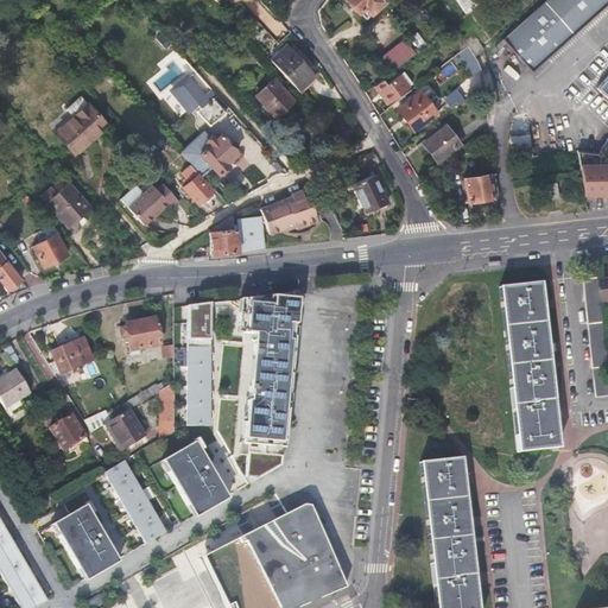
[(346,0),(358,13),(359,12),(366,18),(385,1),(382,0),(346,0)]
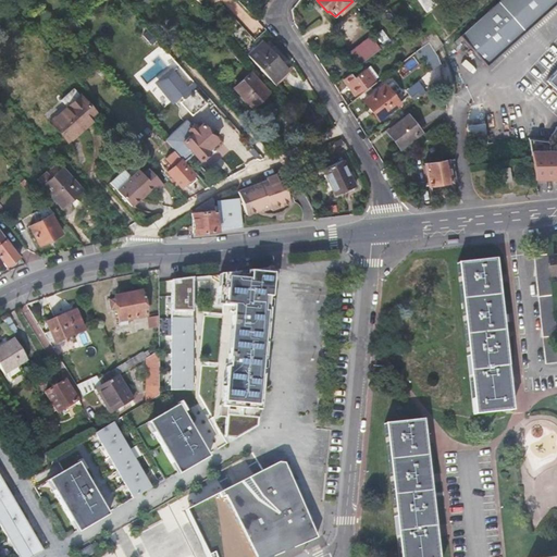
[(419,0),(426,11),(442,0),(419,0)]
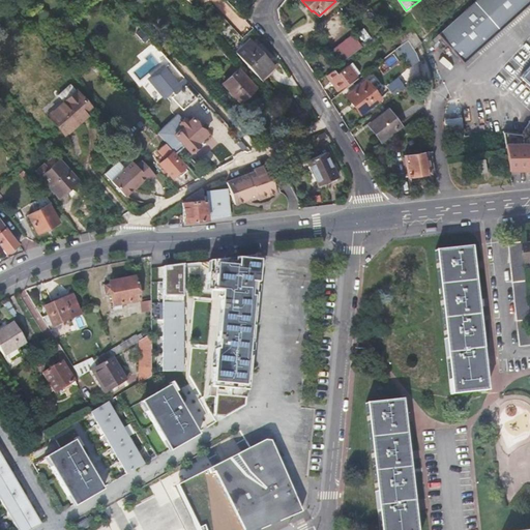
[(529,0),(479,0),(440,34),(465,62),(529,5),(529,0)]
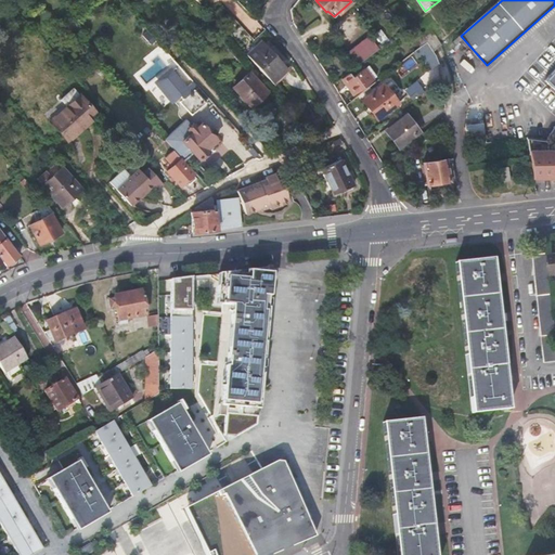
[(49,12),(41,3),(37,8),(43,16),(49,12)]
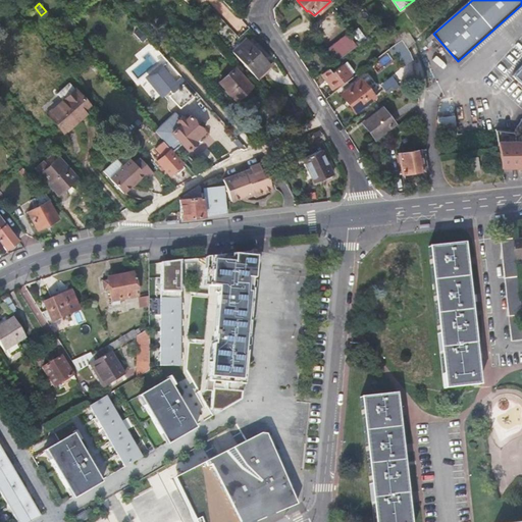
[(409,48),(416,42),(406,25),(398,31),(399,33),(402,37),(403,39),(409,48)]
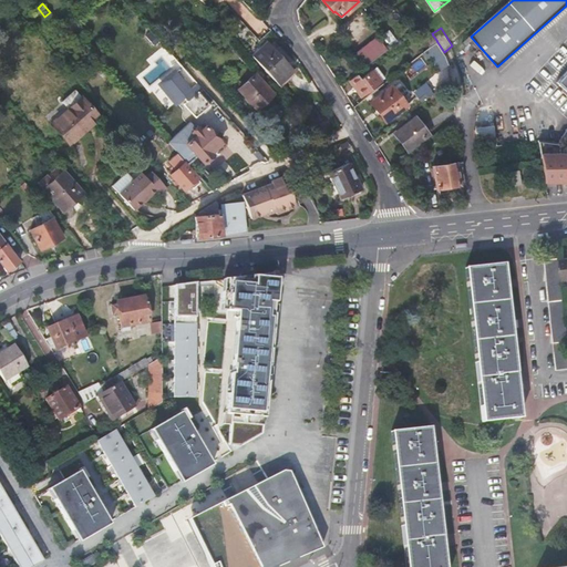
[(436,40),(433,35),(428,40),(431,47),(437,42),(436,40)]
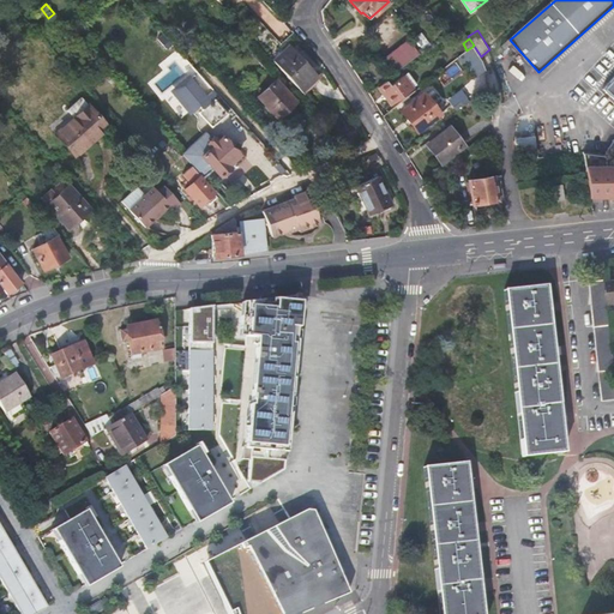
[(408,40),(384,58),(390,65),(395,72),(419,54),(408,40)]
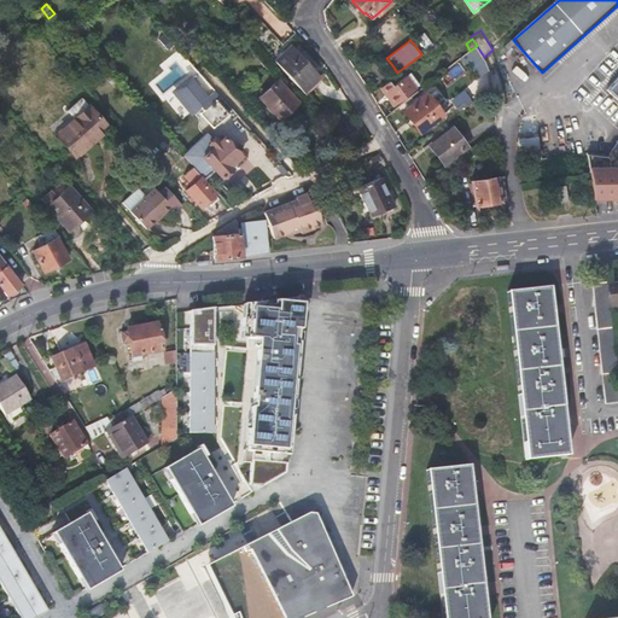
[(274,60),(303,92),(319,76),(313,70),(302,57),(291,45),(287,48),(274,60)]
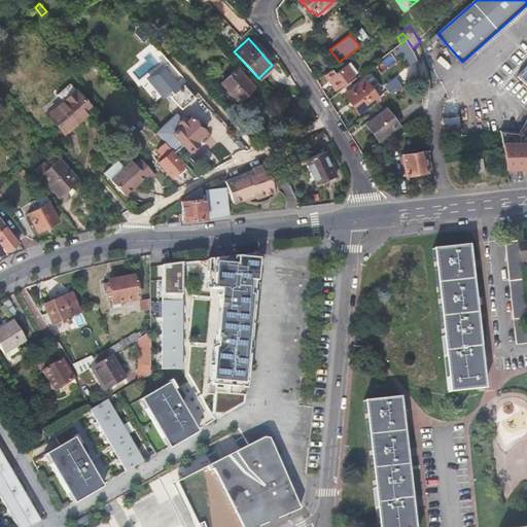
[(418,60),(413,48),(407,39),(400,43),(398,45),(411,65),(418,60)]
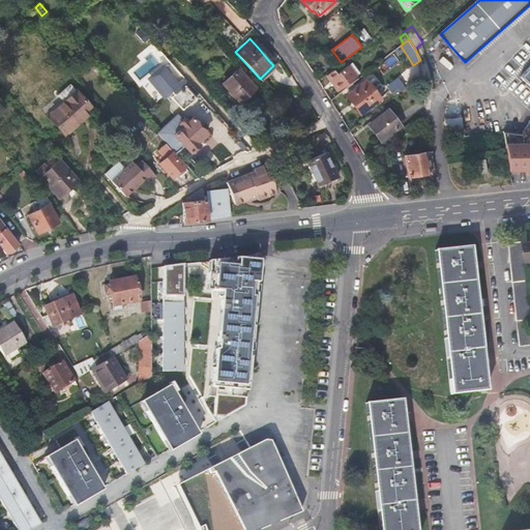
[(70,70),(76,77),(83,69),(78,63),(70,70)]
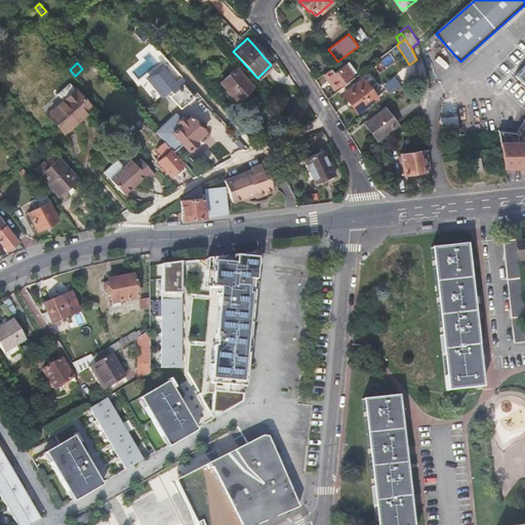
[(330,68),(322,74),(328,81),(335,89),(353,76),(345,65),(334,73),(330,68)]
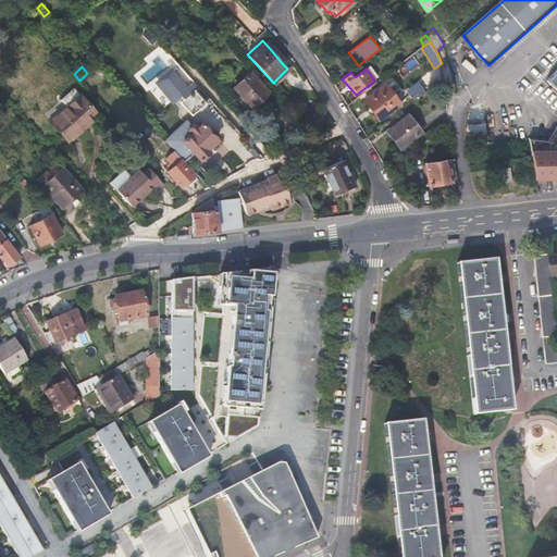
[(234,86),(252,107),(268,93),(249,72),(234,86)]
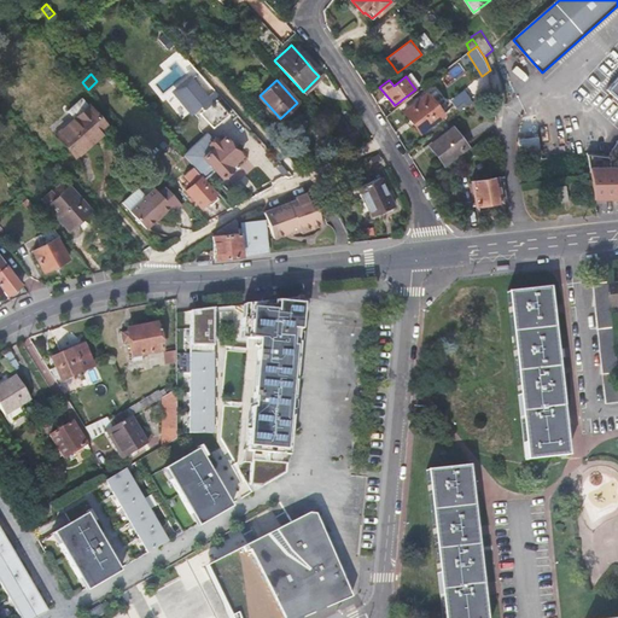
[(479,81),(454,99),(460,108),(485,89),(479,81)]
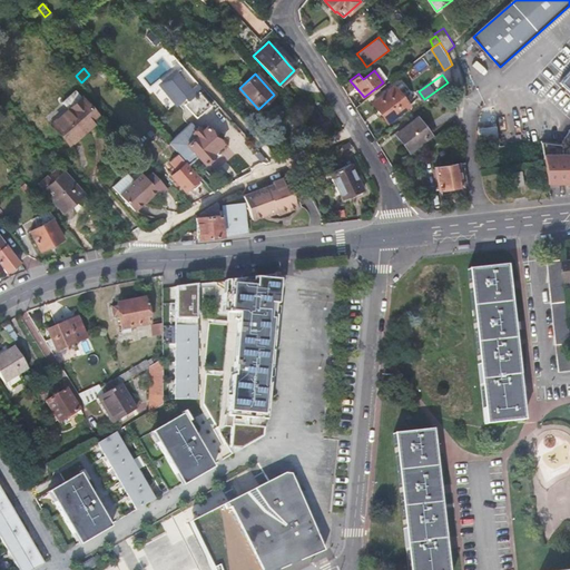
[(213,102),(202,89),(197,84),(183,96),(185,98),(183,100),(185,104),(188,100),(199,115),(213,102)]
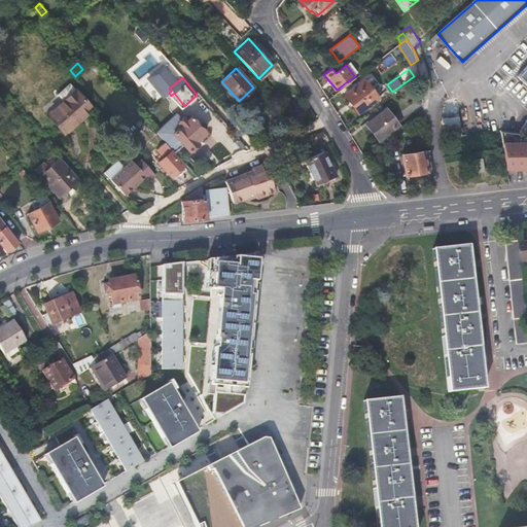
[(351,104),(357,113),(379,98),(365,79),(345,95),(351,104)]
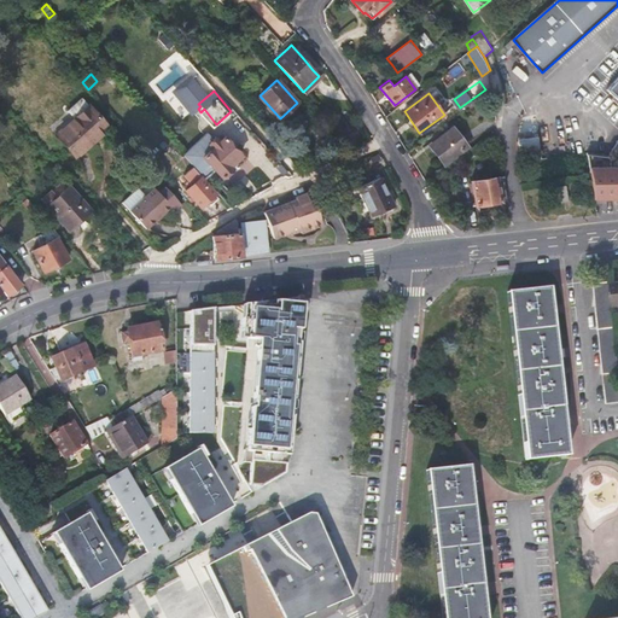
[(108,128),(81,98),(68,110),(75,118),(57,135),(76,156),(108,128)]
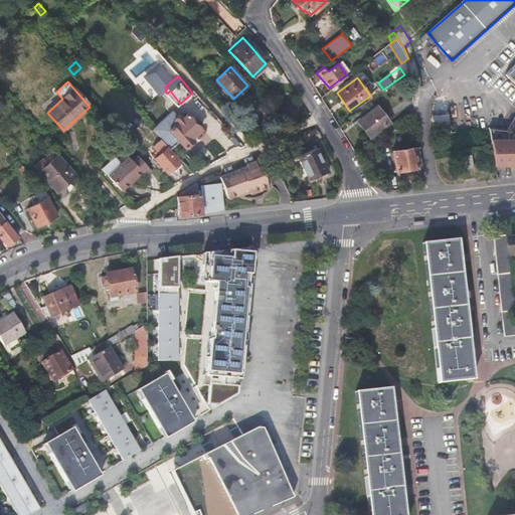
[(364,129),(370,137),(390,122),(378,107),(358,121),(364,129)]
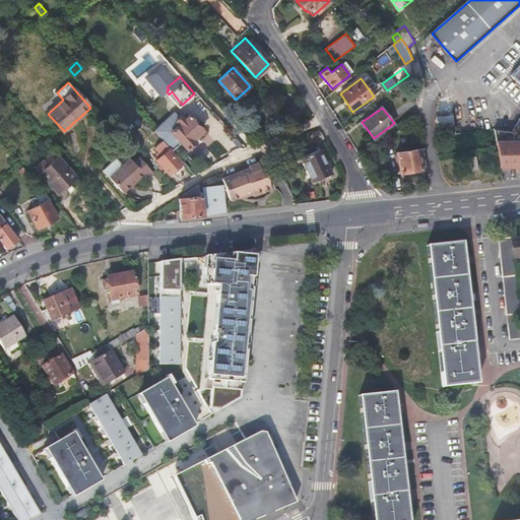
[(155,131),(173,150),(181,142),(187,148),(194,141),(193,140),(202,132),(187,116),(184,119),(181,116),(179,118),(175,113),(155,131)]
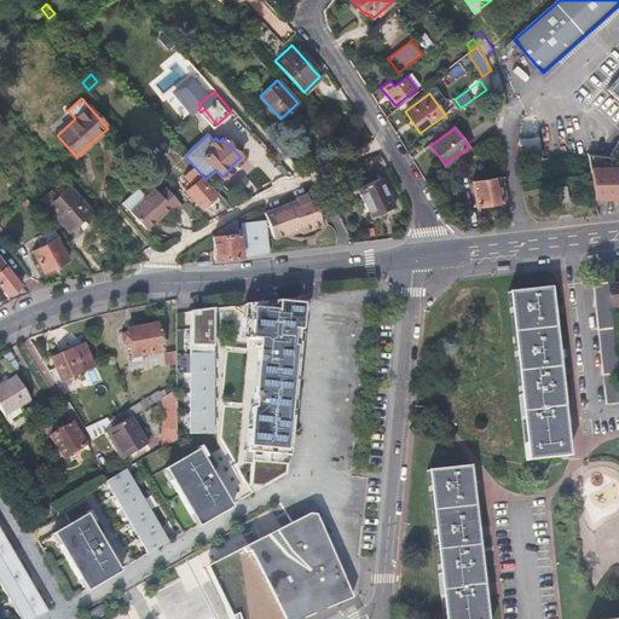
[(495,136),(480,148),(486,156),(501,145),(495,136)]
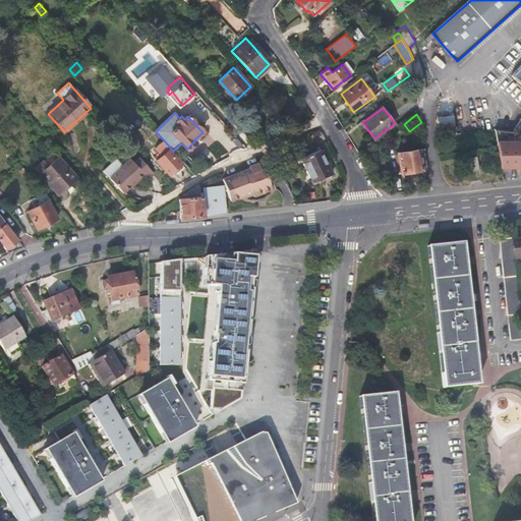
[(441,139),(461,138),(460,126),(440,127),(441,139)]
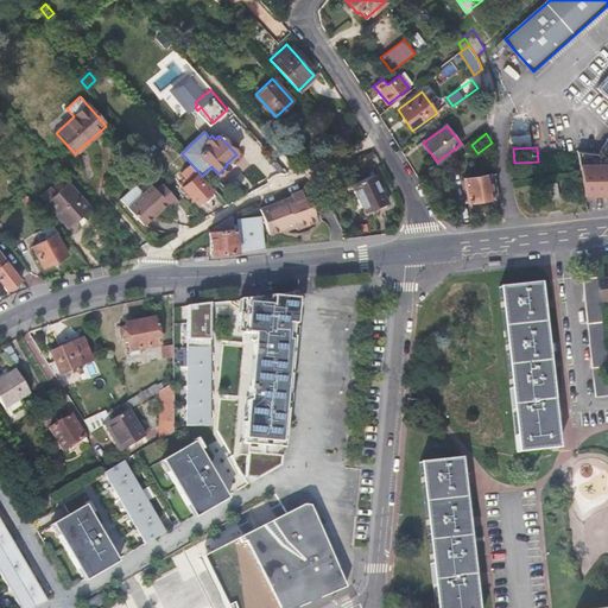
[(187,176),(178,183),(197,203),(204,196),(209,201),(216,194),(189,164),(182,170),(187,176)]
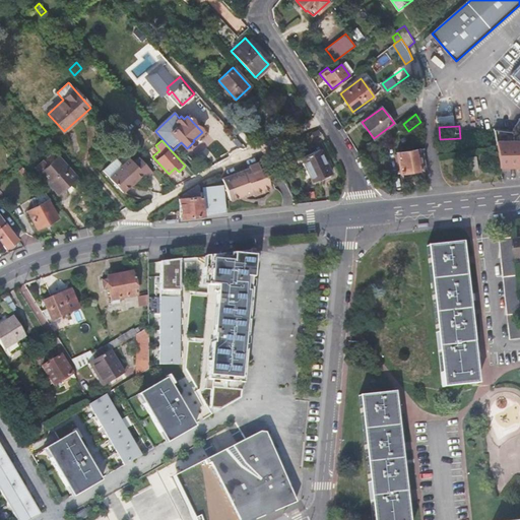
[(519,141),(497,142),(501,167),(519,166),(519,141)]
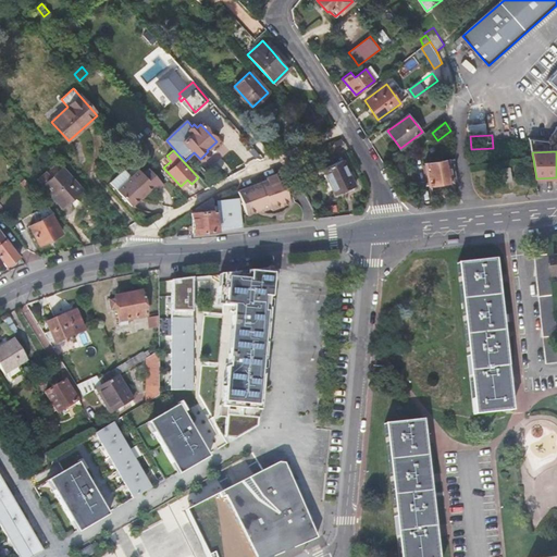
[(453,159),(445,160),(449,182),(455,181),(453,159)]
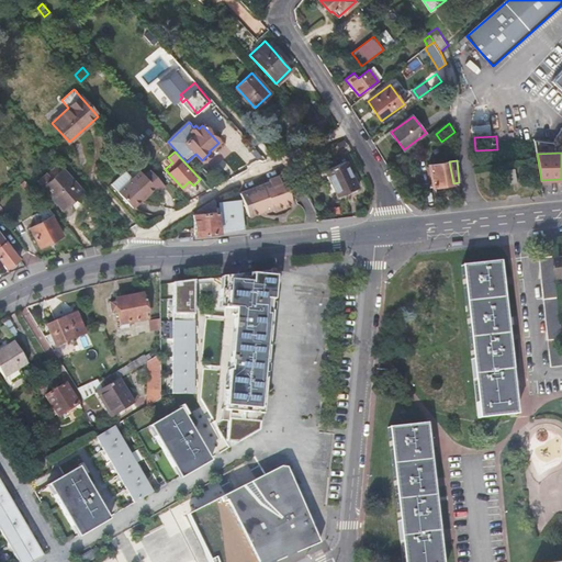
[(435,187),(453,183),(449,161),(431,165),(435,187)]
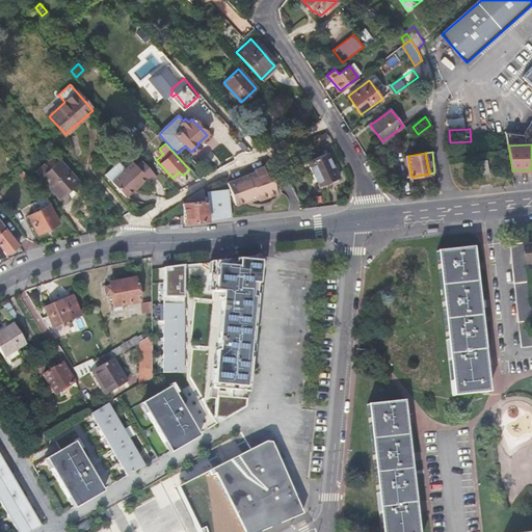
[(320,186),(337,178),(325,154),(310,161),(320,186)]
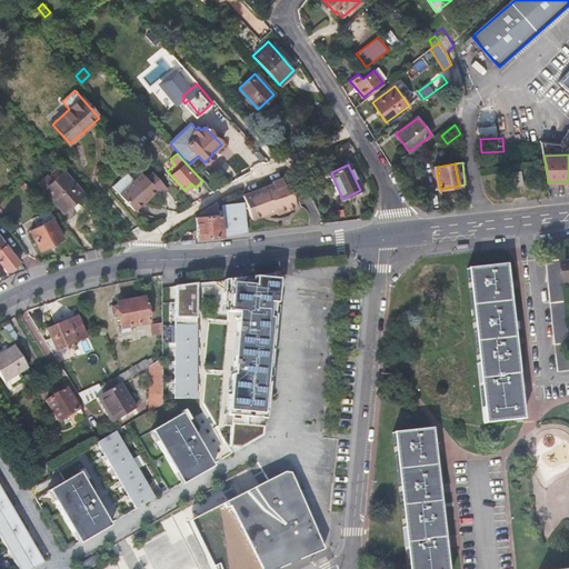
[(63,212),(83,193),(65,171),(43,190),(63,212)]
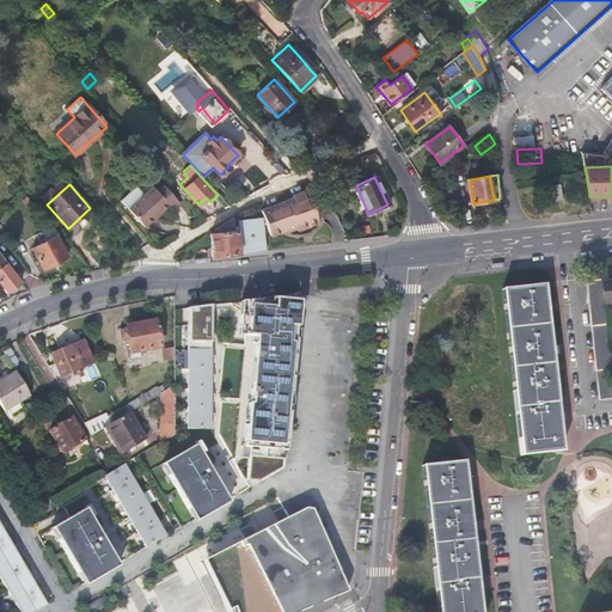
[(173,209),(181,202),(164,185),(157,191),(151,185),(142,194),(136,187),(121,201),(127,207),(144,227),(169,204),(173,209)]
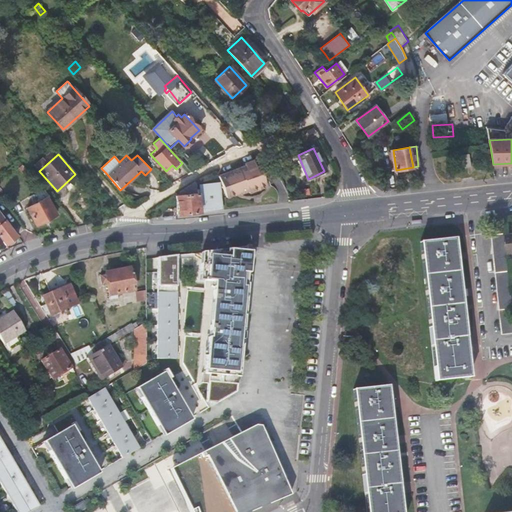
[(220,176),(226,196),(241,192),(241,193),(250,191),(250,192),(268,187),(264,173),(261,173),(260,167),(258,167),(256,162),(247,165),(247,168),(220,176)]
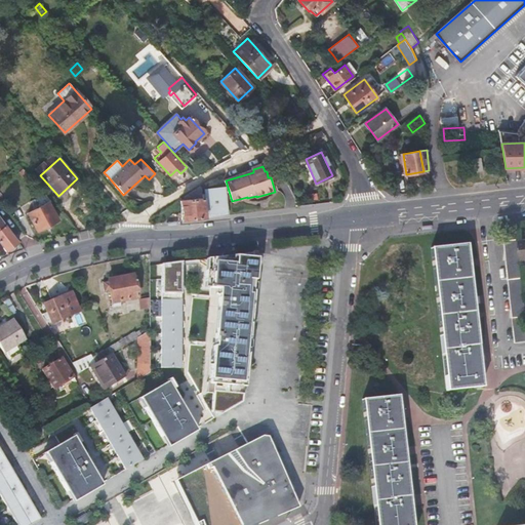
[(189,219),(205,217),(202,186),(180,199),(184,219),(189,219)]
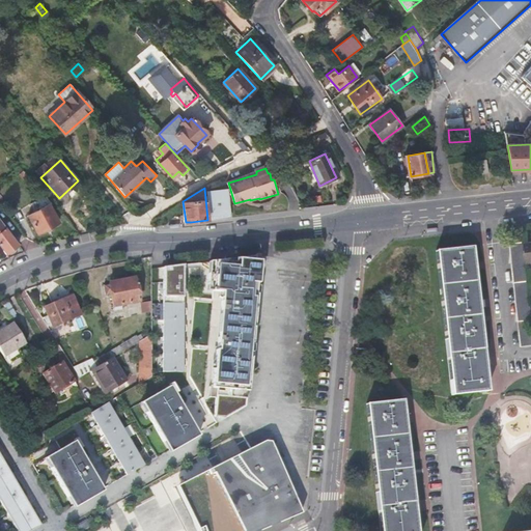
[(226,213),(230,212),(227,190),(206,192),(211,220),(227,218),(226,213)]
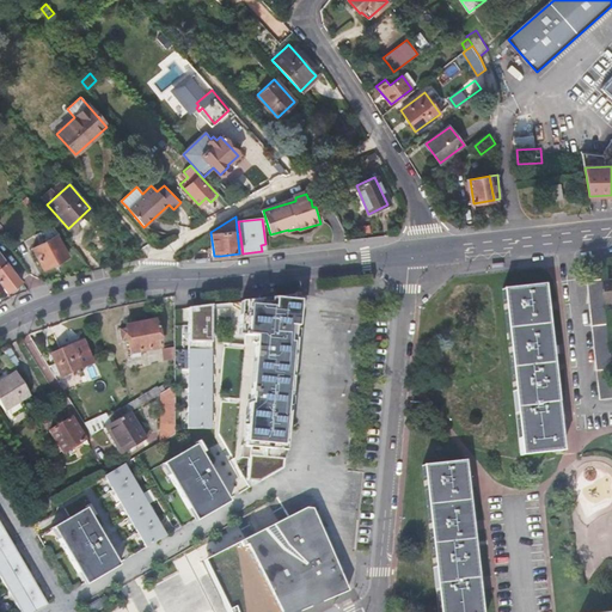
[(59,233),(51,225),(35,233),(40,243),(31,248),(43,269),(67,256),(56,234),(59,233)]
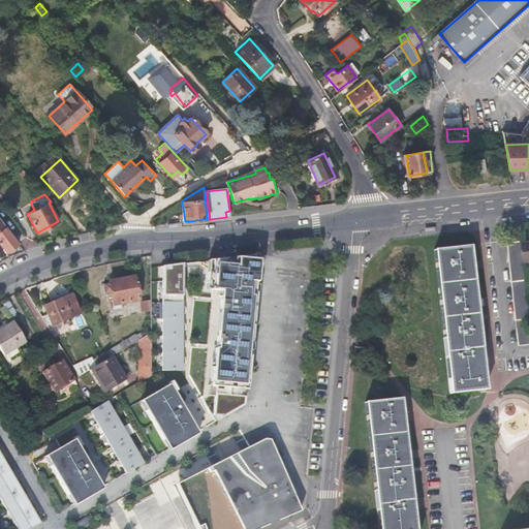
[(0,219),(0,245),(1,247),(5,252),(18,243),(0,219)]
